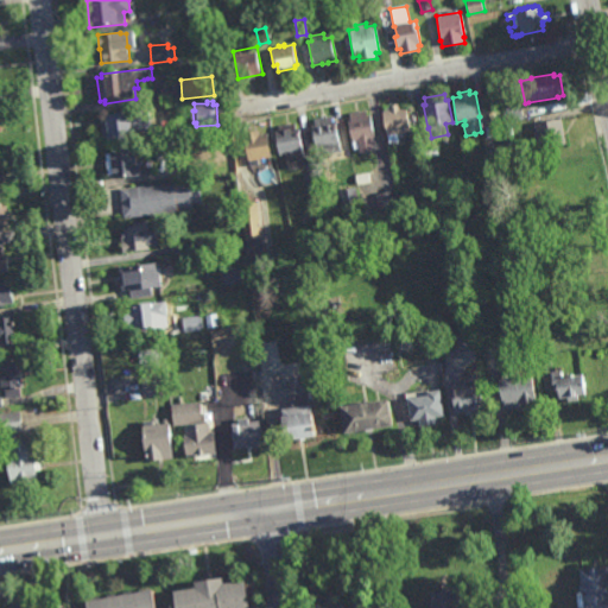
[(506,125),(501,108),(519,102),(524,119),(506,125)]
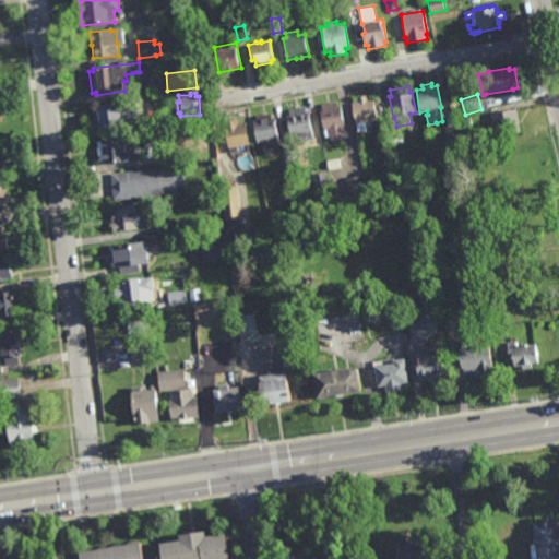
[(367,99),(373,98),(378,120),(375,121),(375,126),(366,127),(366,130),(357,131),(356,125),(355,125),(351,99),(357,98),(357,96),(366,95),(367,99)]
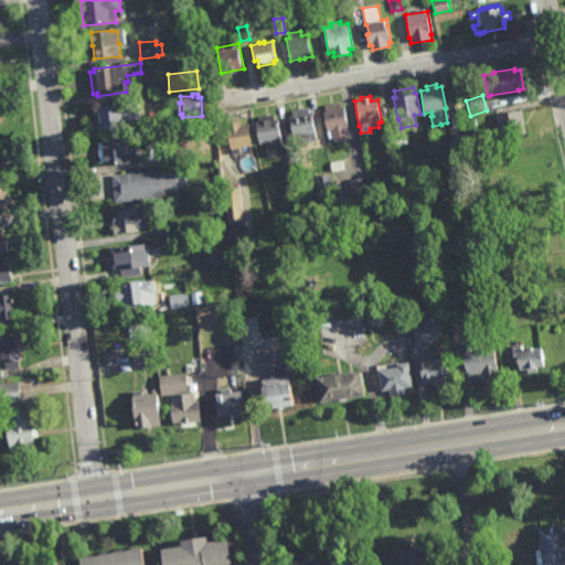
[(340,106),(343,106),(347,127),(344,128),(347,139),(332,141),(332,137),(327,138),(322,113),(324,113),(323,105),(339,103),(340,106)]
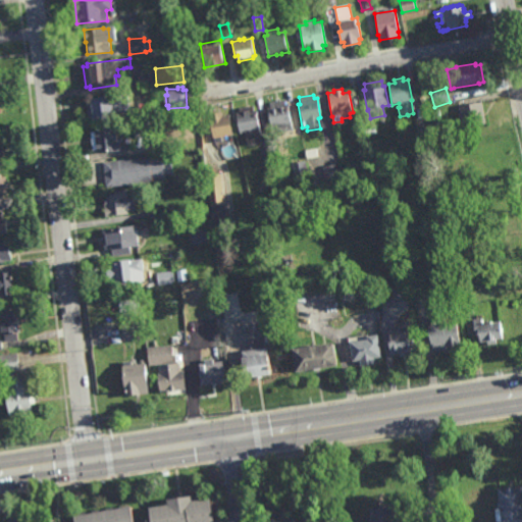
[(127,109),(114,111),(115,118),(94,120),(93,118),(89,119),(87,100),(91,100),(91,98),(113,96),(113,97),(125,96),(127,109)]
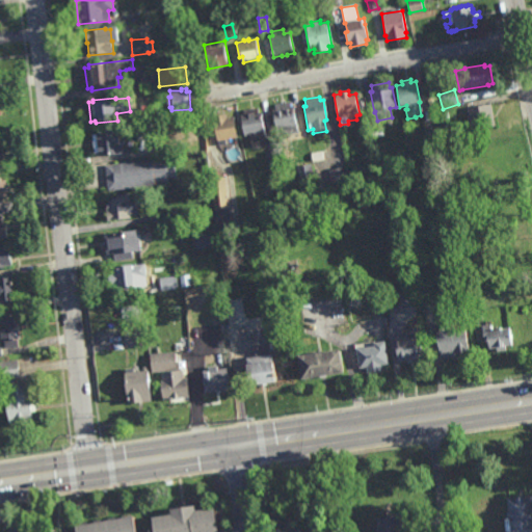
[(290,106),(293,105),(298,131),(277,134),(272,108),(275,108),(275,104),(290,101),(290,106)]
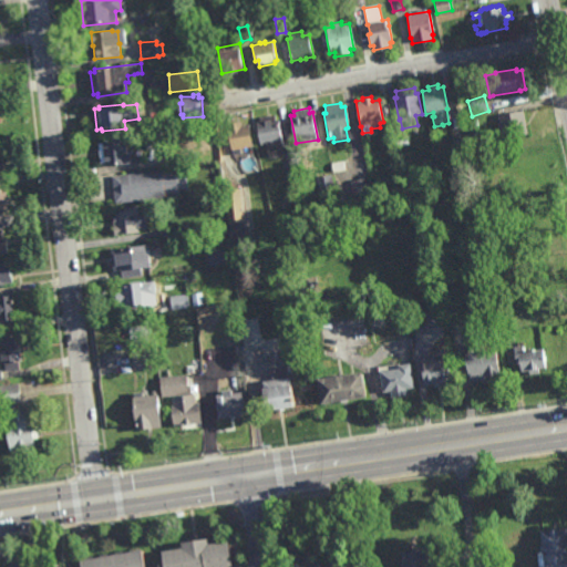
[(208,120),(205,113),(212,109),(215,115),(208,120)]
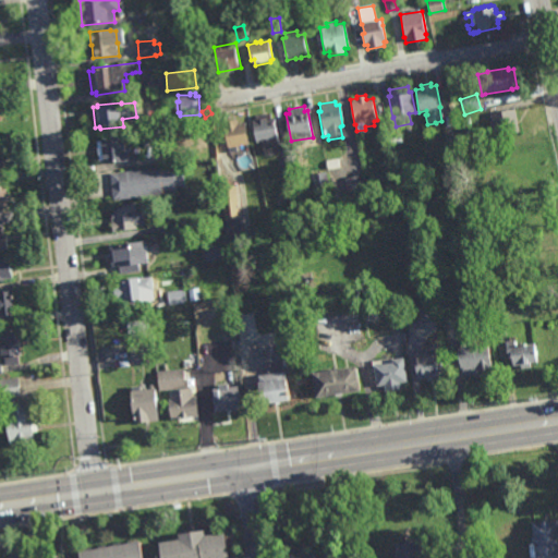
[(489,137),(487,128),(492,128),(489,113),(516,108),(520,132),(489,137)]
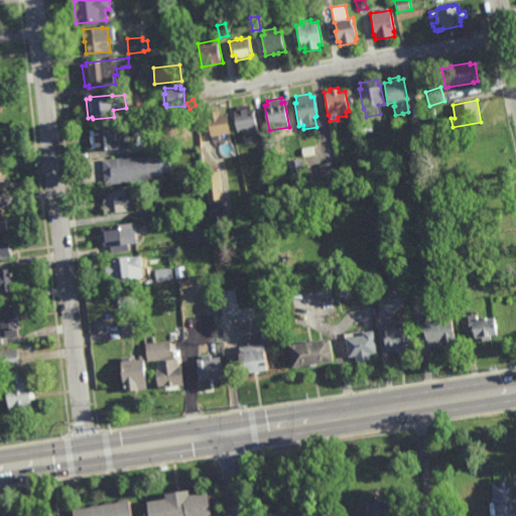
[(251,108),(254,108),(258,127),(256,127),(259,141),(257,142),(257,143),(254,144),(254,142),(244,144),(242,131),(238,132),(234,112),(237,111),(236,107),(251,104),(251,108)]
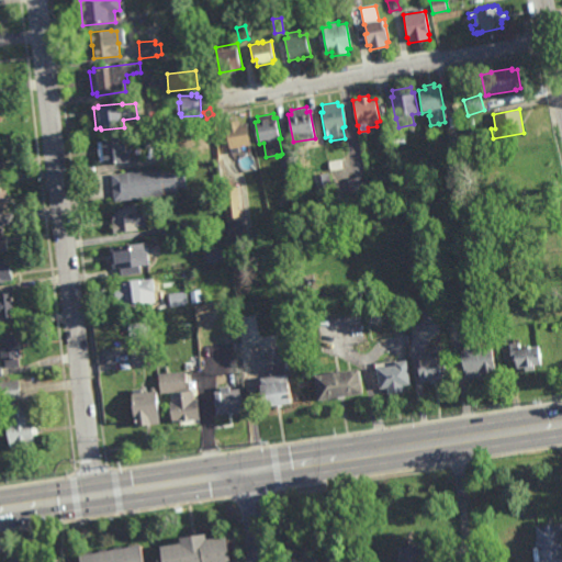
[(467,132),(463,119),(472,116),(475,131),(467,132)]
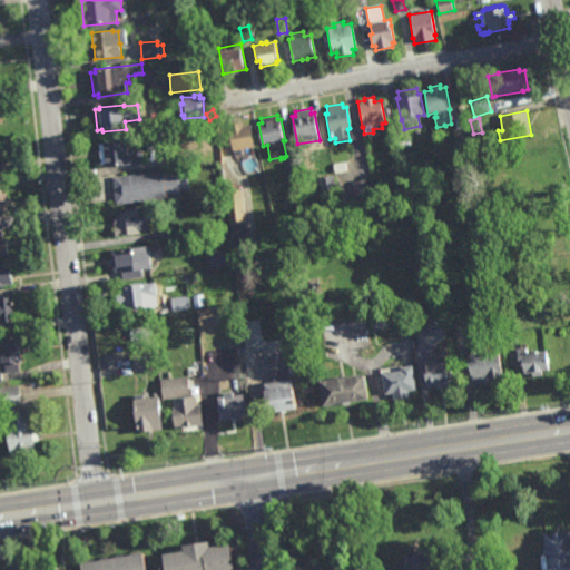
[(464,139),(467,138),(470,154),(458,156),(454,141),(457,140),(453,126),(461,124),(464,139)]
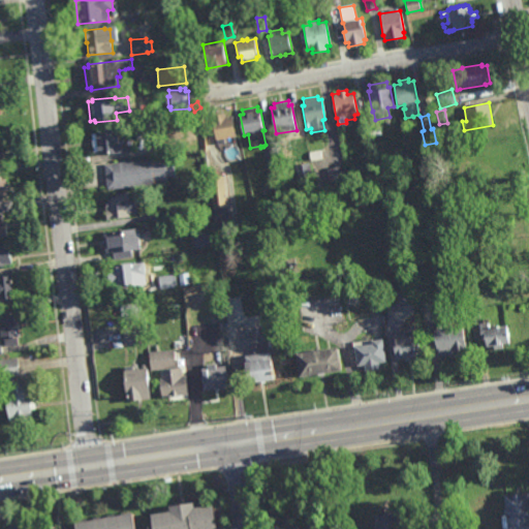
[(224,138),(225,144),(217,145),(217,143),(214,144),(212,128),(214,128),(213,119),(234,116),(237,136),(224,138)]
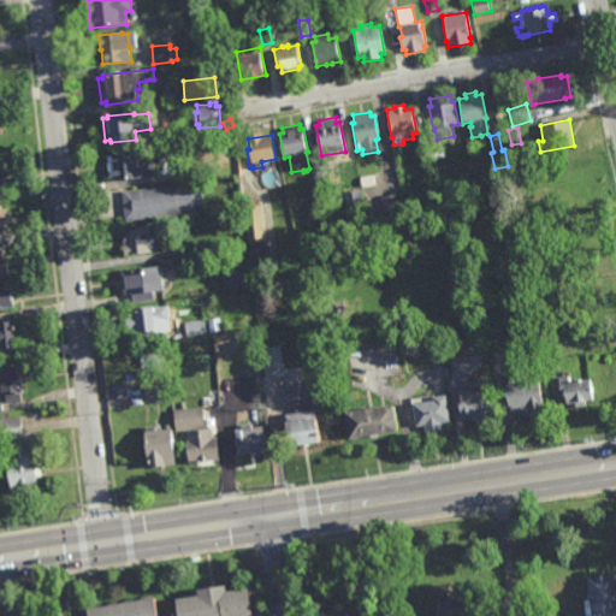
[(159,164),(157,142),(175,141),(177,161),(159,164)]
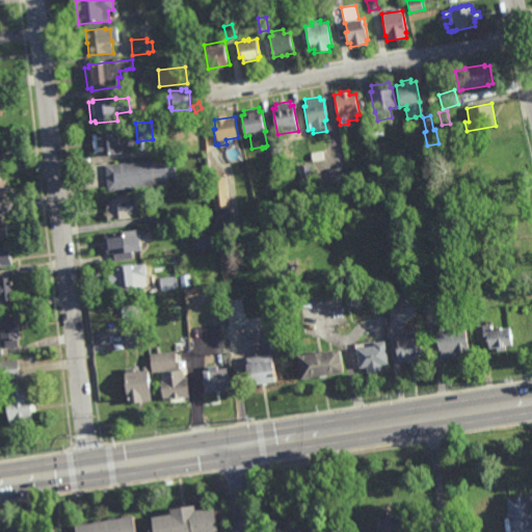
[(120,144),(123,143),(124,154),(99,157),(99,154),(95,155),(91,134),(97,133),(96,130),(117,128),(120,144)]
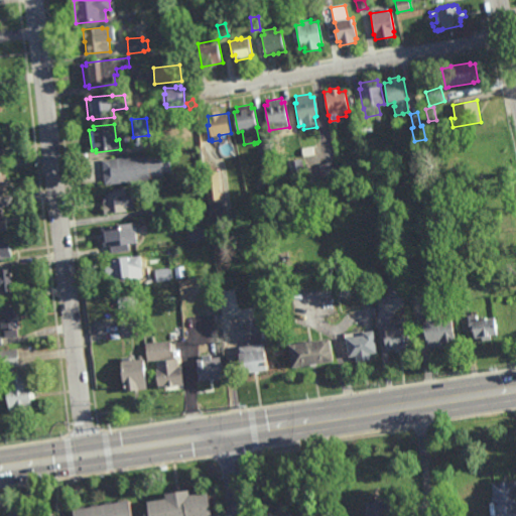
[(260,163),(257,147),(268,145),(271,161),(260,163)]
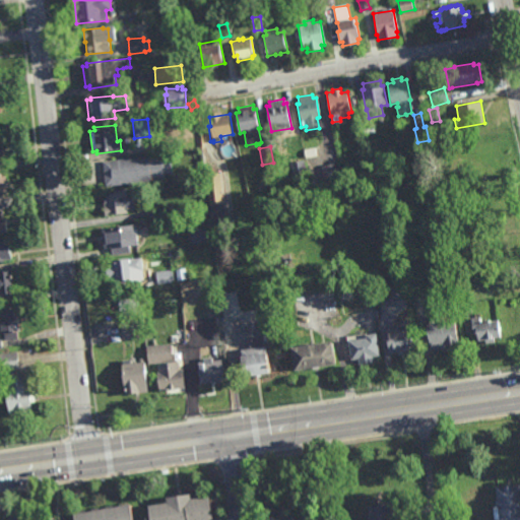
[(297,159),(296,148),(303,147),(304,159),(297,159)]
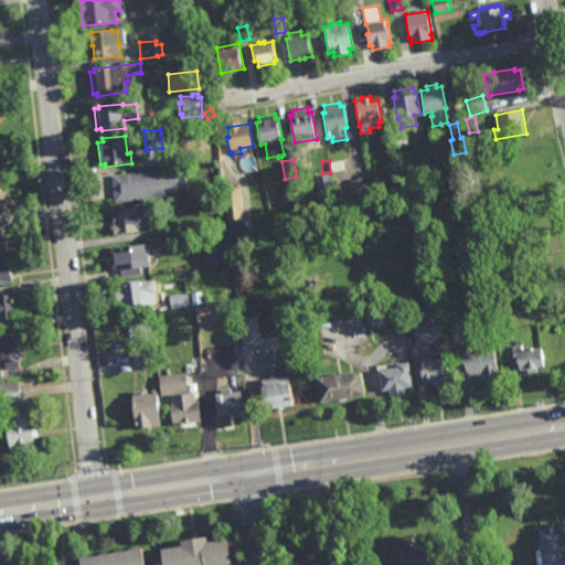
[(188,188),(179,189),(179,194),(164,195),(166,198),(114,203),(110,174),(161,170),(161,171),(176,169),(176,171),(185,170),(188,188)]
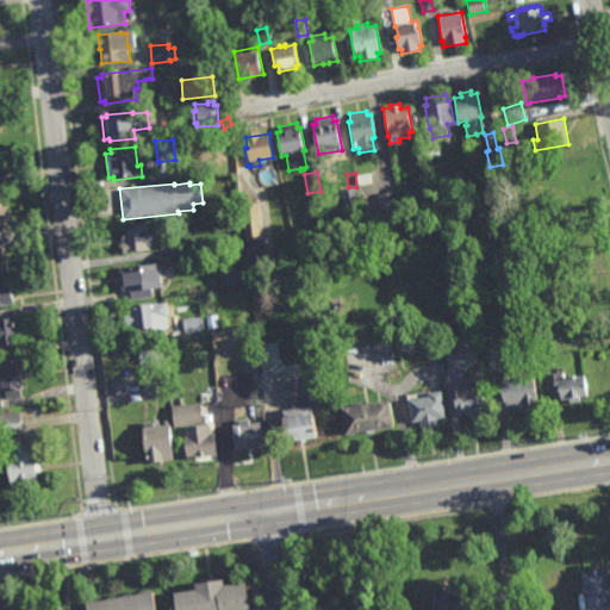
[(344,216),(340,191),(356,188),(361,213),(344,216)]
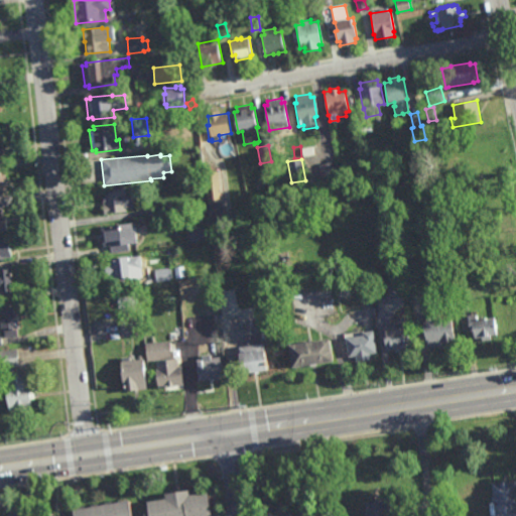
[(347,173),(344,163),(356,159),(359,170),(347,173)]
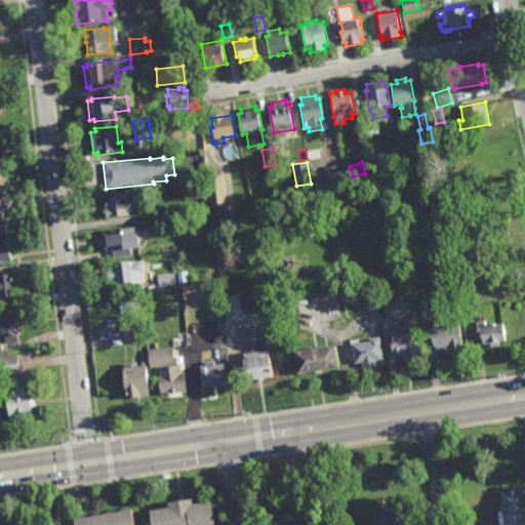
[(328,185),(324,167),(340,164),(344,182),(328,185)]
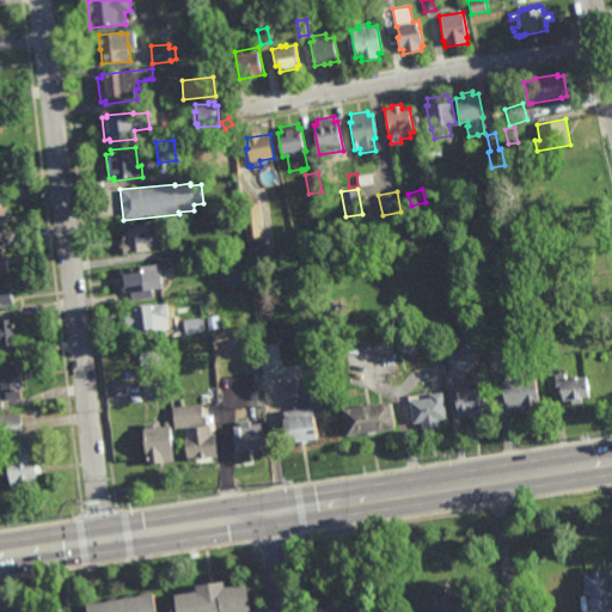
[(244,242),(240,203),(259,201),(263,239),(244,242)]
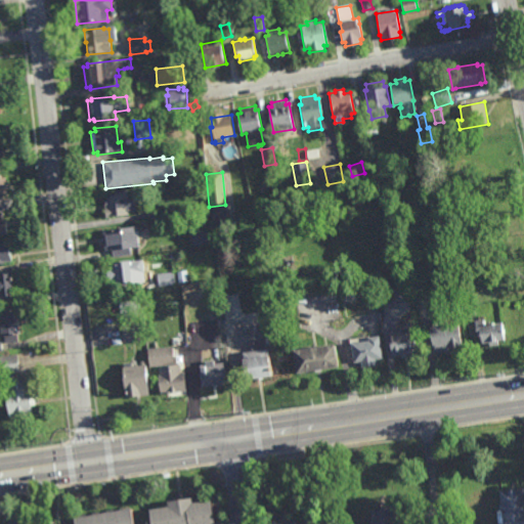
[(0,199),(8,199),(7,176),(0,175),(0,199)]
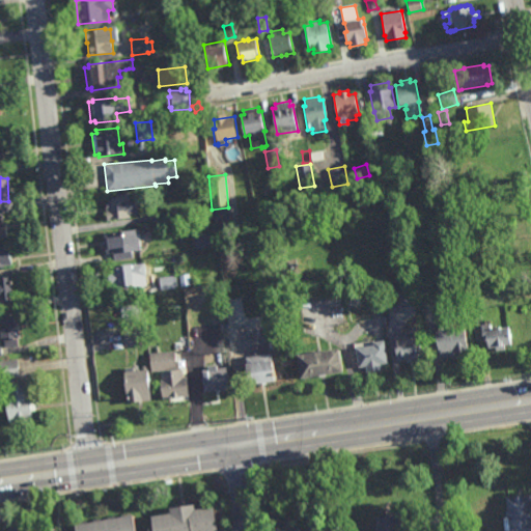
[(128,215),(128,218),(105,221),(102,201),(124,198),(126,202),(134,201),(136,214),(128,215)]
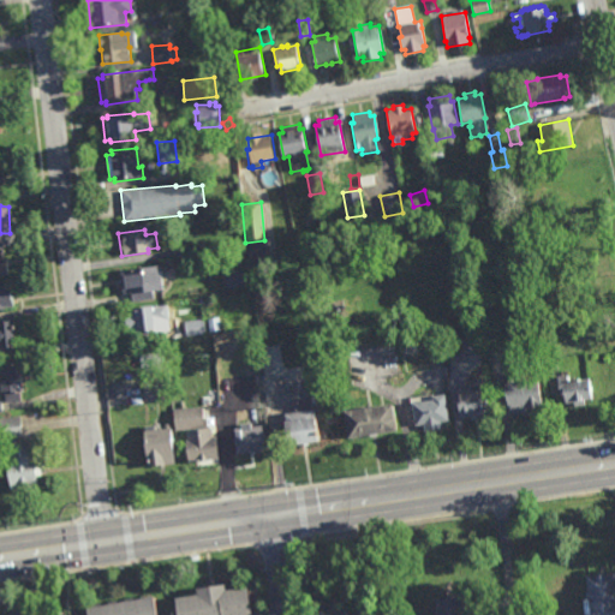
[(197,255),(196,244),(206,244),(206,254),(197,255)]
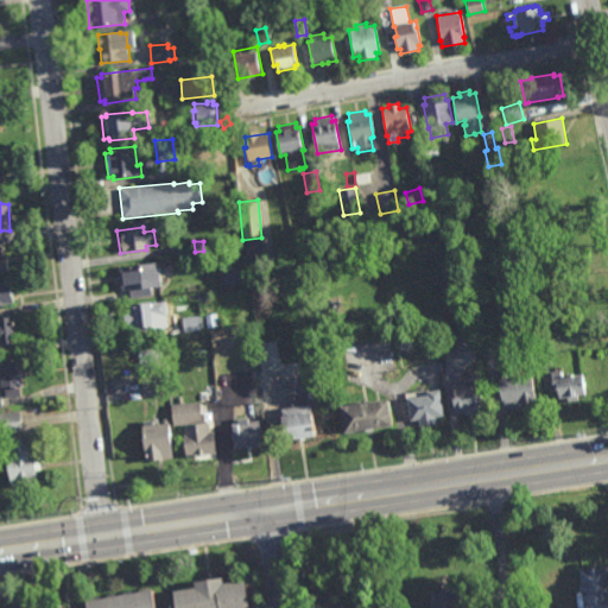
[(0,247),(0,273),(10,272),(6,247),(0,247)]
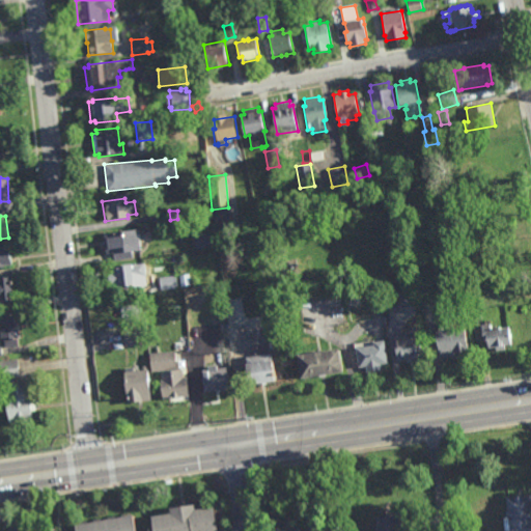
[(132,258),(114,260),(114,254),(106,254),(103,233),(138,228),(141,250),(131,252),(132,258)]
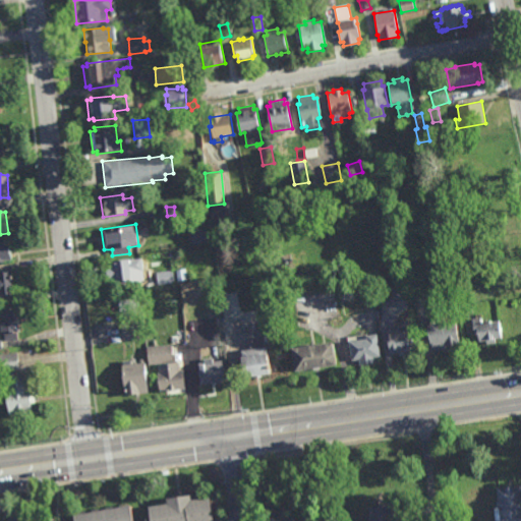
[(191,244),(189,230),(208,227),(210,241),(191,244)]
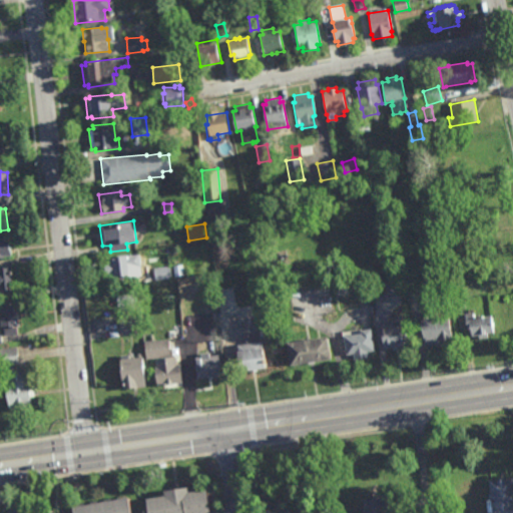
[(8,247),(11,246),(12,255),(3,257),(4,260),(0,260),(0,235),(7,235),(8,247)]
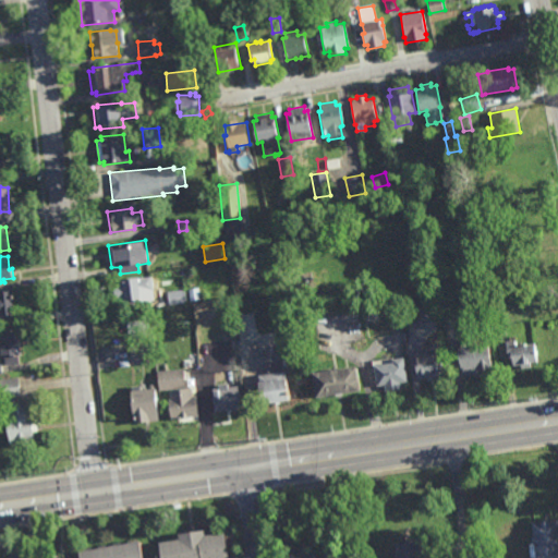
[(153,289),(145,290),(146,301),(120,304),(119,299),(113,299),(112,288),(118,288),(118,280),(126,279),(126,278),(136,277),(137,278),(152,276),(153,289)]
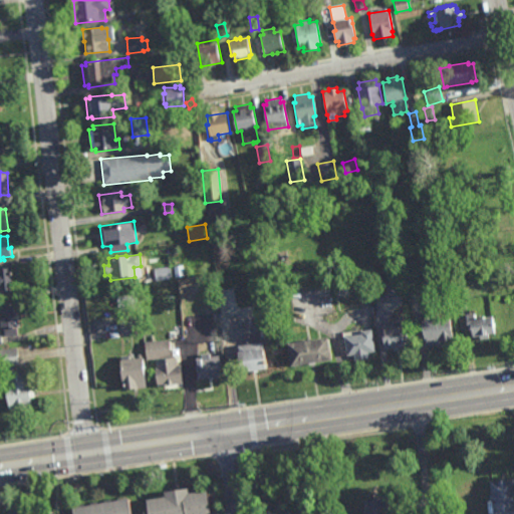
[(154,281),(152,268),(169,266),(171,279),(154,281)]
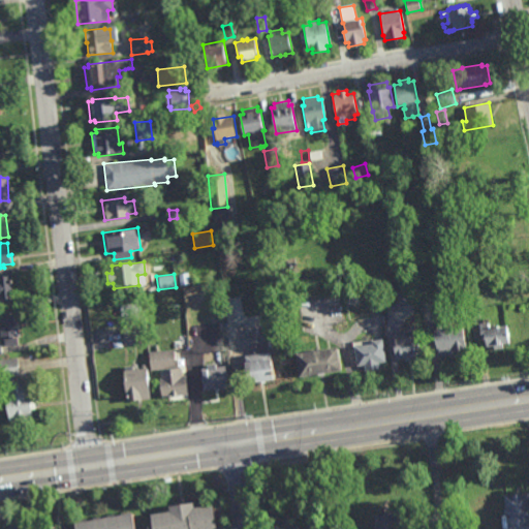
[(0,299),(0,277),(9,276),(12,298),(0,299)]
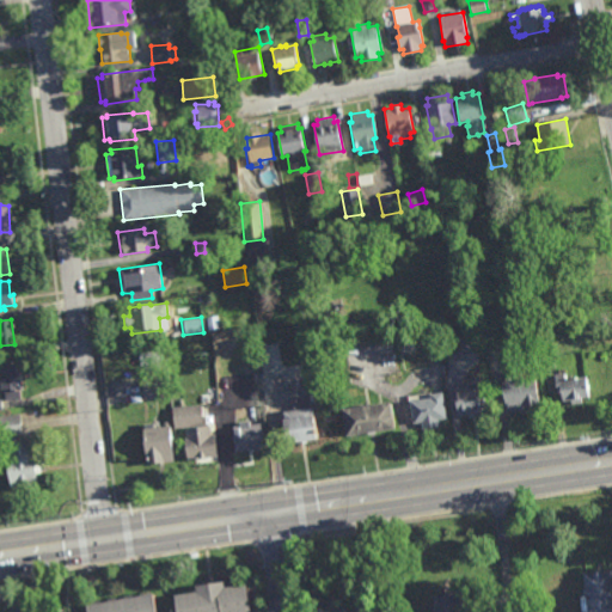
[(163,362),(140,365),(139,361),(135,361),(134,355),(139,355),(139,353),(161,350),(163,362)]
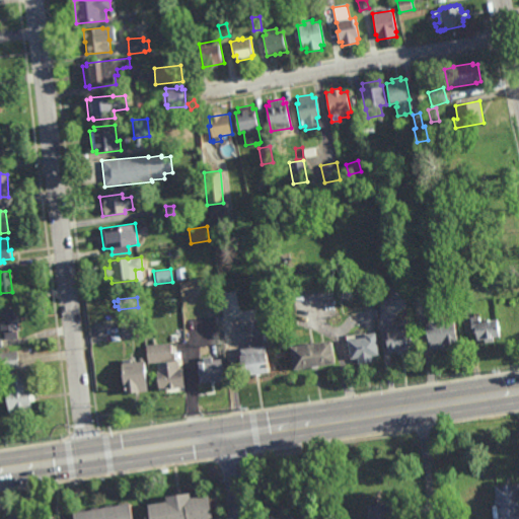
[(17,316),(19,316),(20,320),(17,321),(18,330),(17,330),(17,339),(3,340),(3,332),(0,332),(0,308),(16,307),(17,316)]
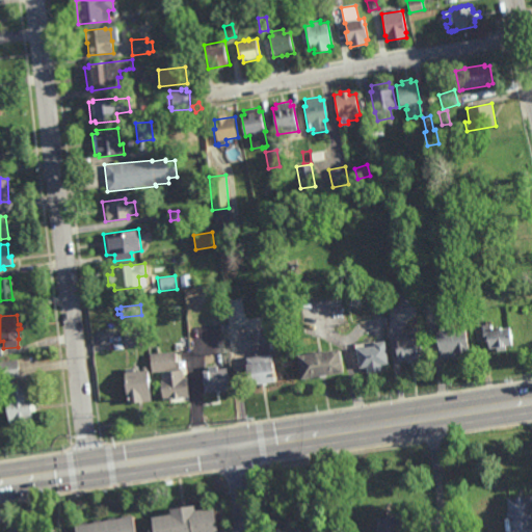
[(128,324),(127,318),(140,316),(141,323),(128,324)]
